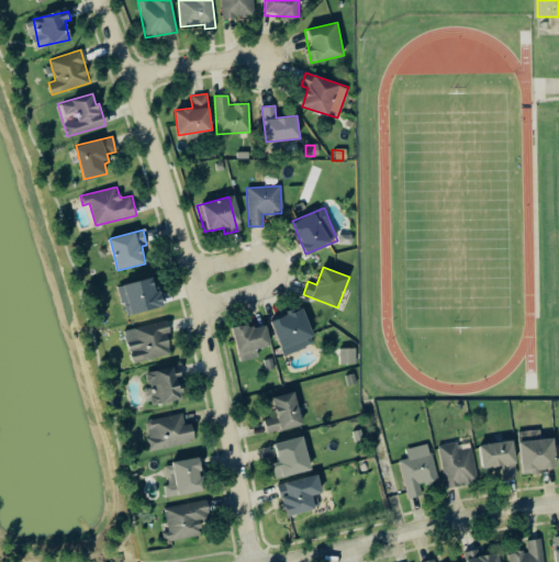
[(123,314),(161,308),(157,278),(119,283),(123,314)]
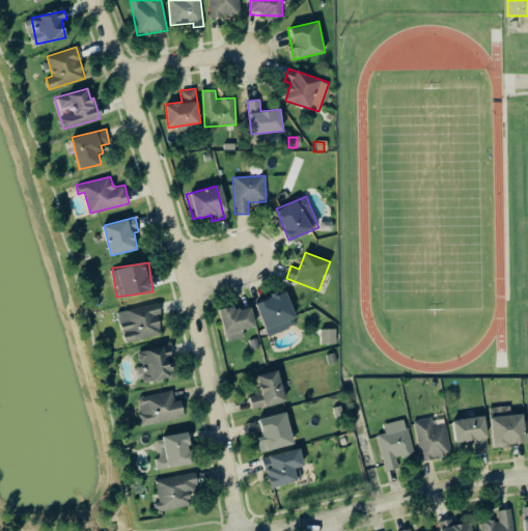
[(268,336),(285,330),(283,323),(297,318),(287,290),(256,302),(268,336)]
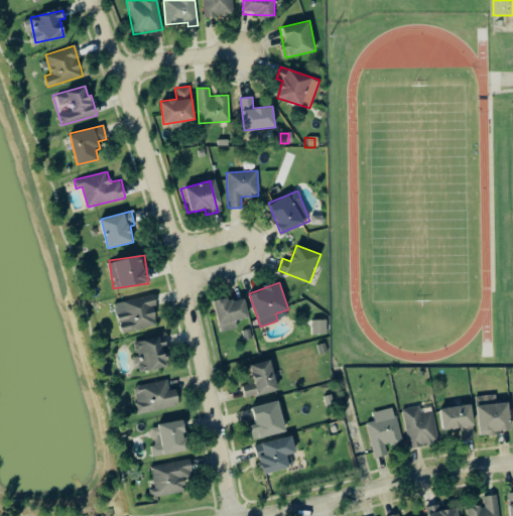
[(115,301),(120,333),(157,326),(152,295),(115,301)]
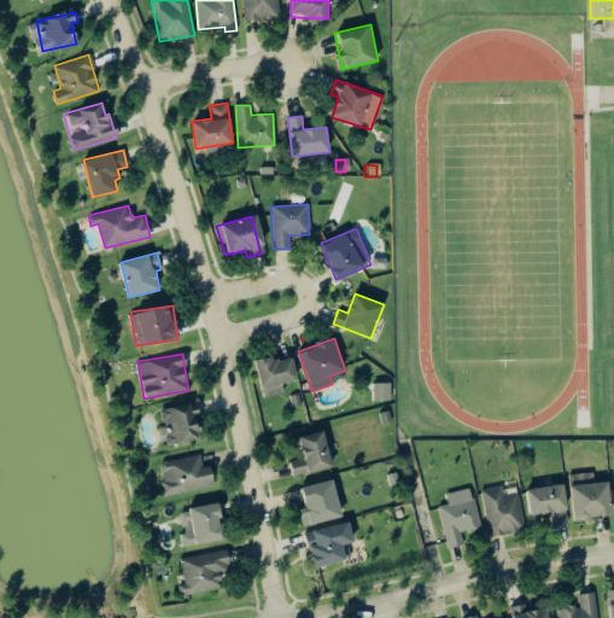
[(262,397),(279,395),(278,384),(297,380),(293,356),(257,361),(262,397)]
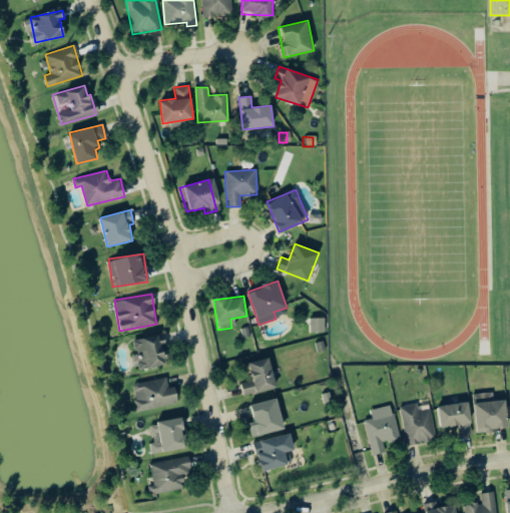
[(307,333),(307,319),(321,319),(321,333),(307,333)]
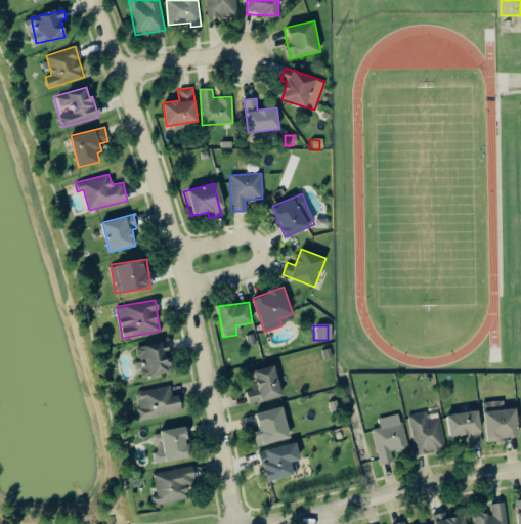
[(246,346),(243,337),(251,335),(253,344),(246,346)]
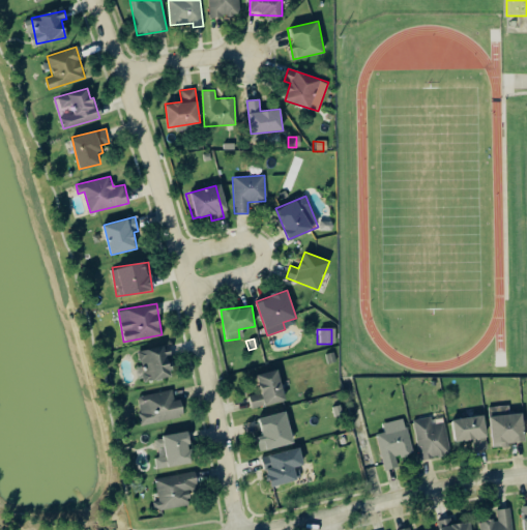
[(135,366),(138,383),(173,375),(166,345),(137,351),(140,365),(135,366)]
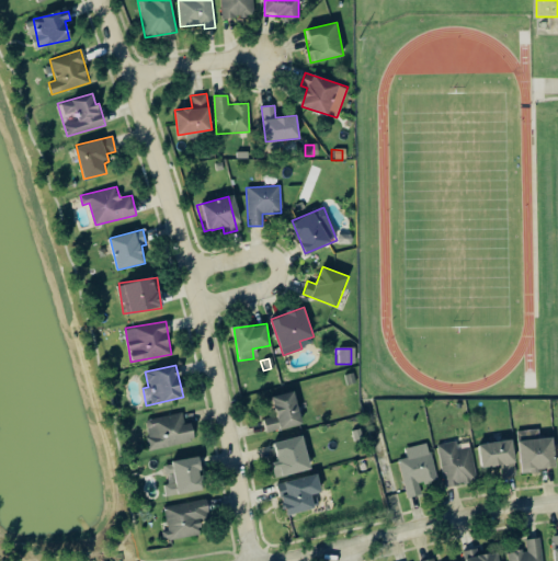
[(343,386),(341,376),(350,374),(352,382),(343,386)]
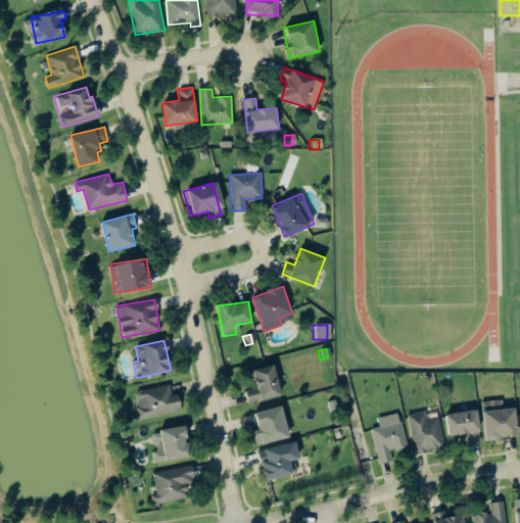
[(253,370),(257,387),(245,390),(248,403),(282,395),(275,365),(253,370)]
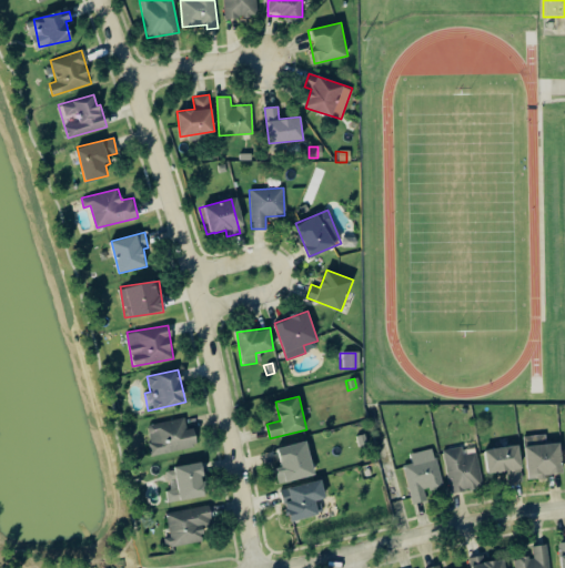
[(150,454),(197,448),(194,428),(187,429),(185,419),(147,424),(150,454)]
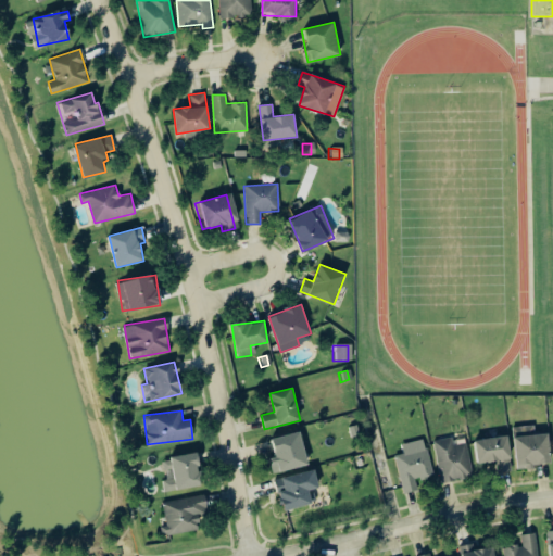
[(514,427),(515,467),(550,466),(549,433),(533,433),(533,426),(514,427)]
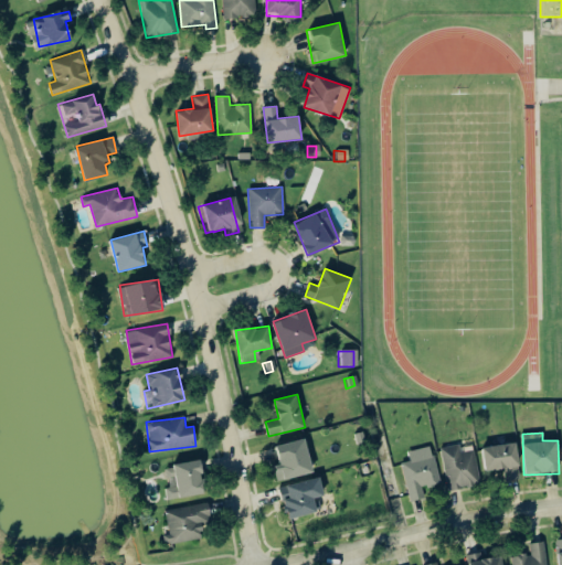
[(277,480),(313,473),(306,439),(276,445),(279,464),(274,465),(277,480)]
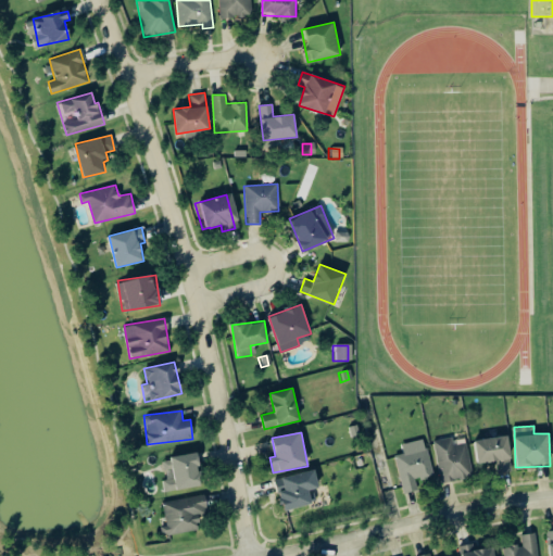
[(474,440),(478,464),(495,462),(498,472),(512,470),(507,436),(474,440)]
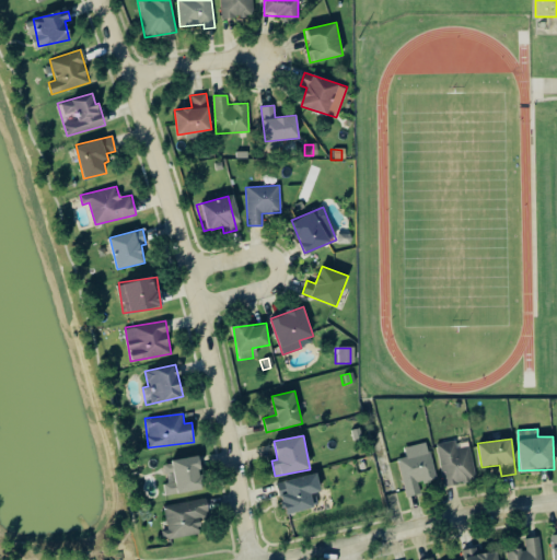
[(470,446),(456,448),(455,440),(436,444),(443,486),(475,480),(470,446)]
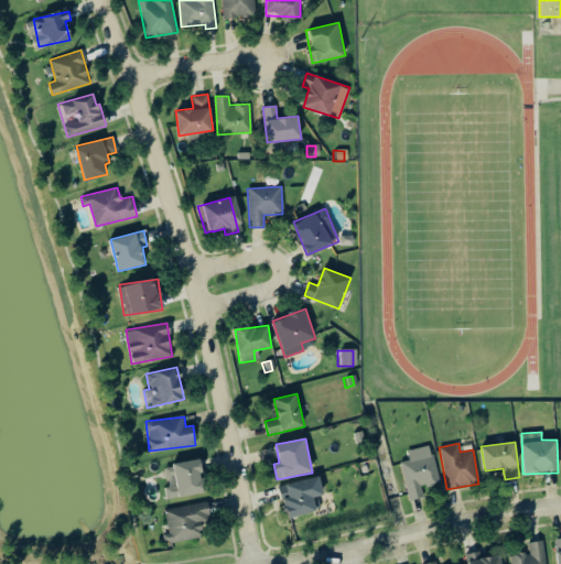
[(407,451),(409,461),(400,463),(409,500),(423,497),(421,487),(439,483),(431,445),(407,451)]
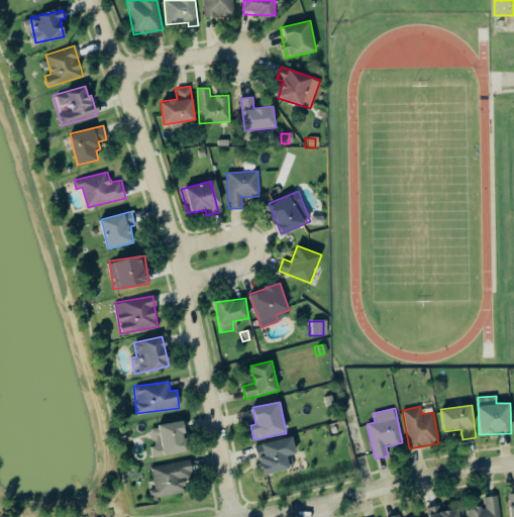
[(151,427),(155,446),(150,447),(152,457),(188,451),(183,421),(151,427)]
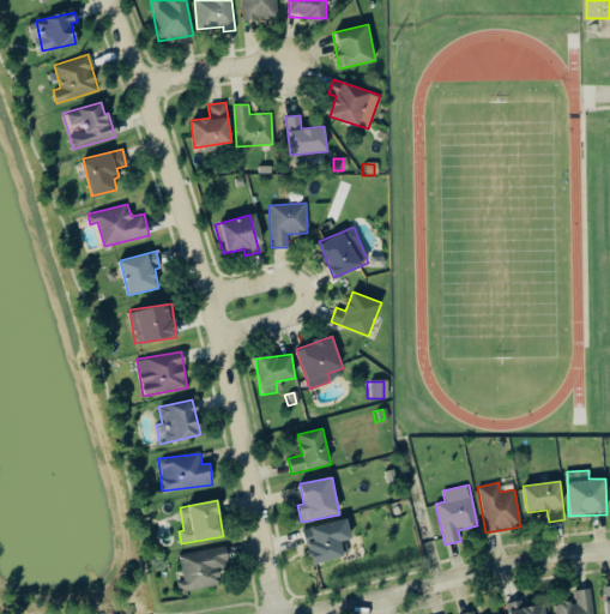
[(344,557),(340,541),(351,539),(346,519),(303,529),(312,564),(344,557)]
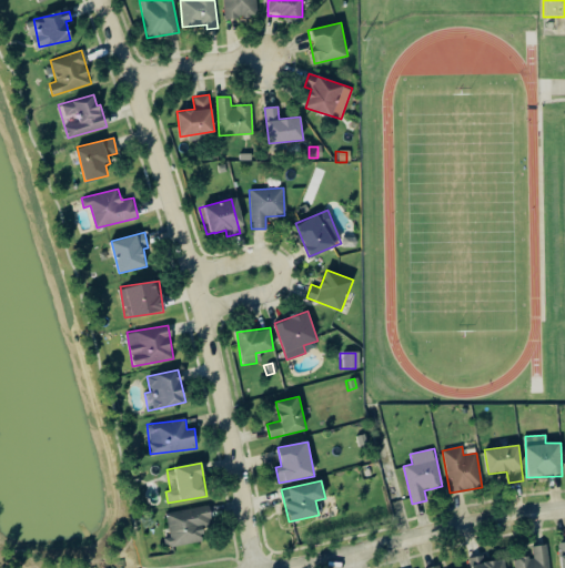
[(212,524),(209,505),(165,513),(171,544),(203,538),(201,525),(212,524)]
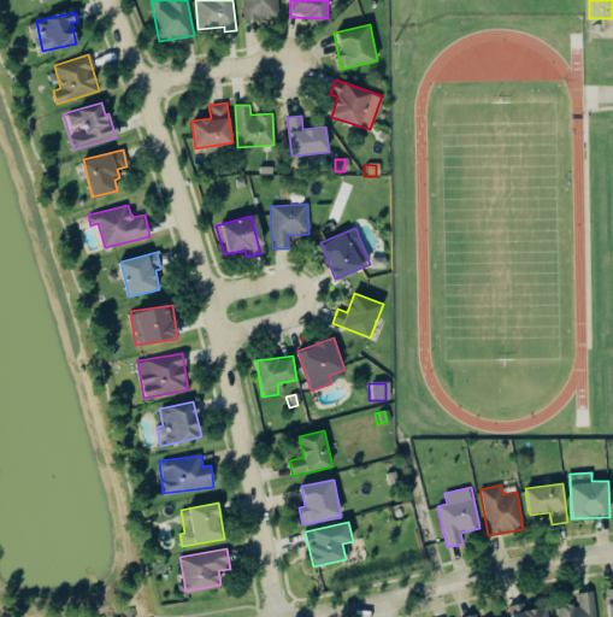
[(595,616),(594,592),(577,593),(578,605),(558,607),(558,616),(595,616)]
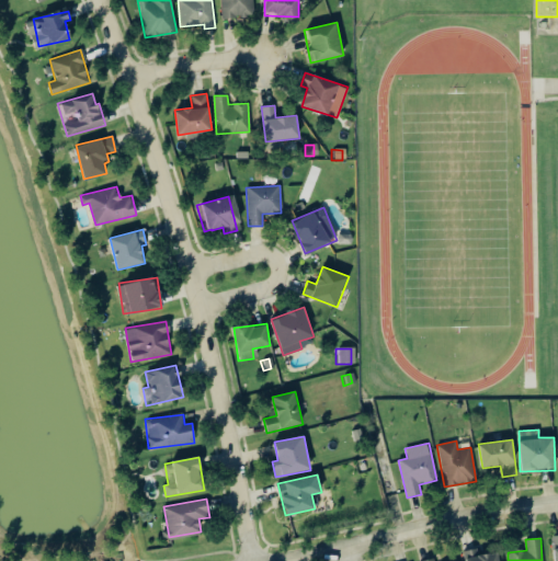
[(464,550),(465,560),(499,560),(498,552),(479,556),(478,548),(464,550)]
